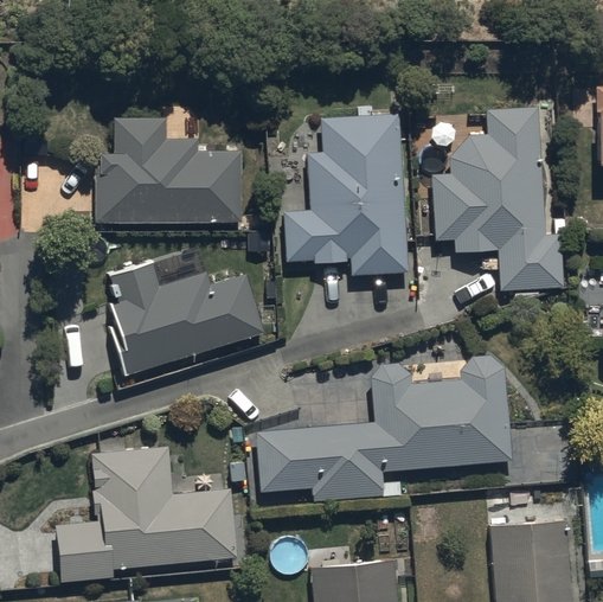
[(546,235),(539,107),(486,110),(487,134),(472,135),(451,159),(451,175),(431,177),(435,242),(455,241),(456,254),(499,251),(501,292),(565,288),(562,235),(546,235)]
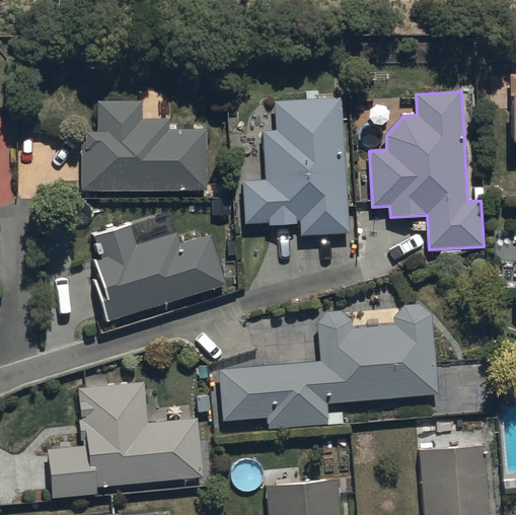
[(245,223),(269,222),(270,227),(297,226),(297,220),(300,220),(301,235),(350,233),(342,97),(274,101),(276,133),(263,134),(266,180),(243,182),(245,223)]
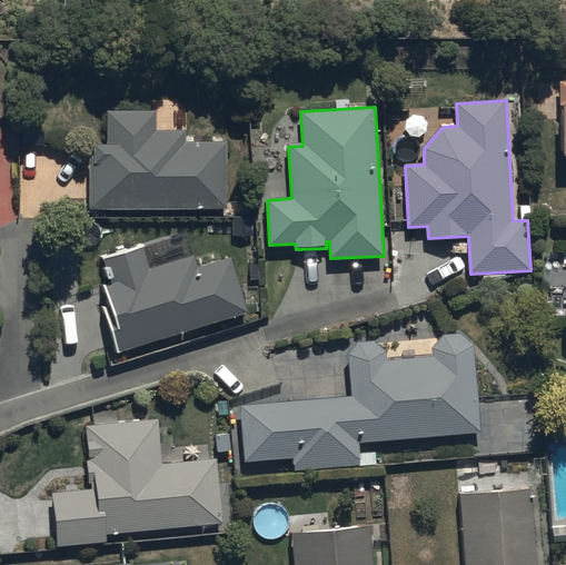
[(90,147),(90,208),(227,208),(227,141),(187,141),(187,130),(157,129),(157,111),(108,111),(108,147),(90,147)]
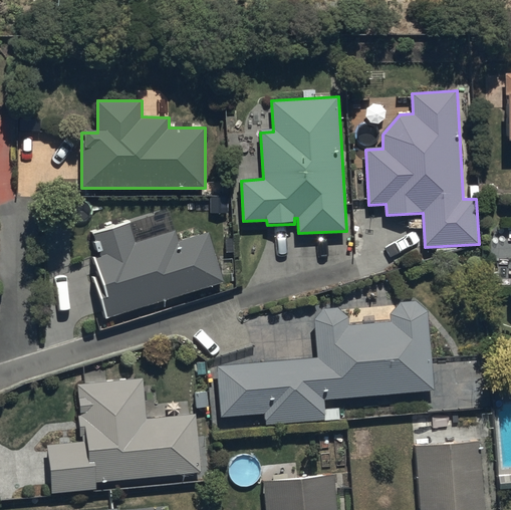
[(93,272),(107,318),(225,282),(210,232),(180,241),(176,231),(136,243),(130,223),(91,235),(98,258),(92,260),(96,271),(93,272)]
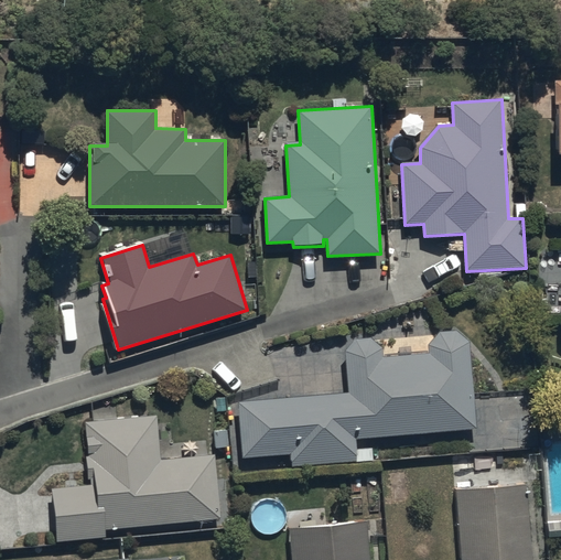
[(346,353),(348,392),(237,400),(240,460),(288,458),(289,466),(376,461),(375,447),(355,448),(354,435),(476,428),(470,340),(456,331),(440,335),(429,346),(429,355),(383,357),(383,347),(370,338),(355,341),(346,353)]
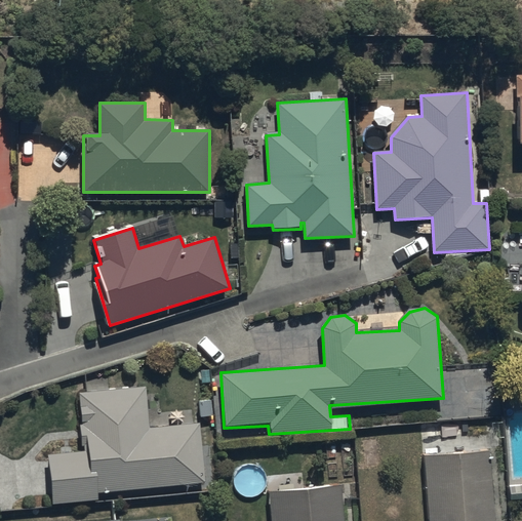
[(79,448),(46,451),(51,503),(101,498),(99,492),(203,482),(197,424),(150,428),(146,384),(74,391),(79,448)]
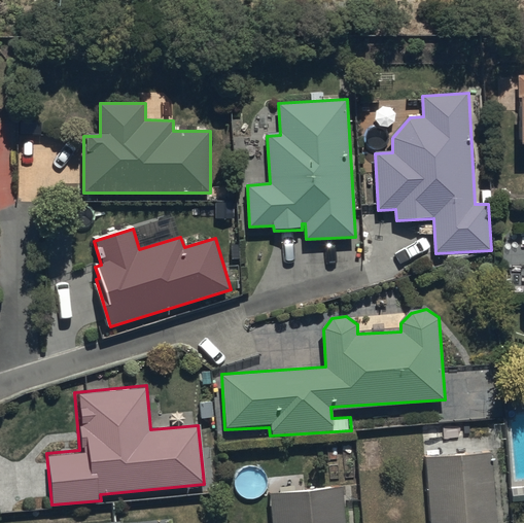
[(497,522),(492,452),(425,457),(429,522),(497,522)]
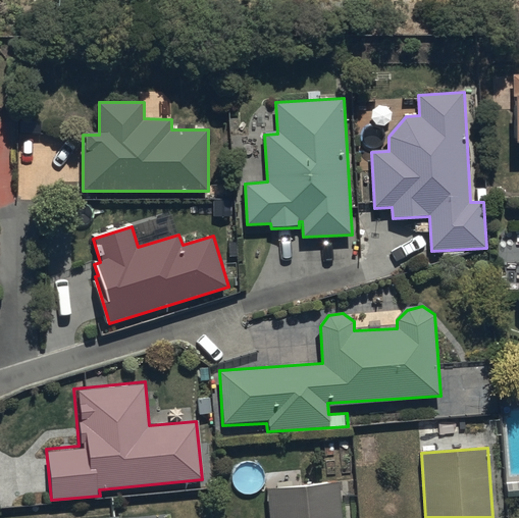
[(341,517),(339,483),(267,489),(269,517),(341,517)]
